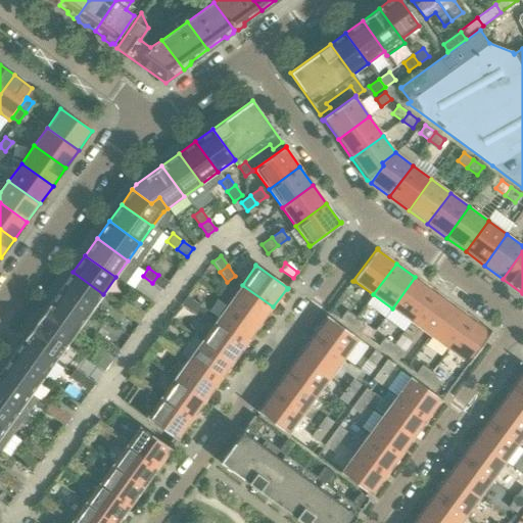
[(73,272),(60,289),(91,312),(103,294),(73,272)]
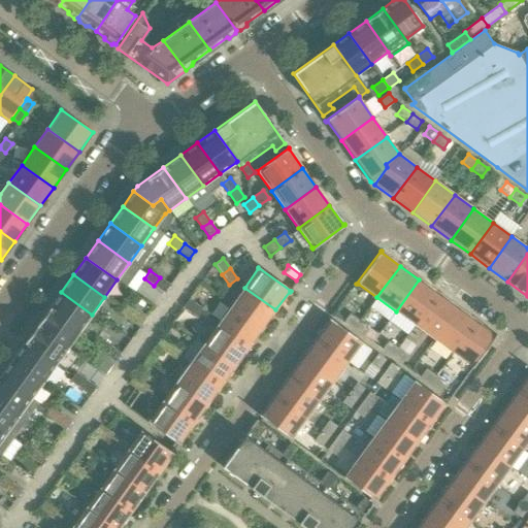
[(160,277),(154,286),(164,293),(170,285),(160,277)]
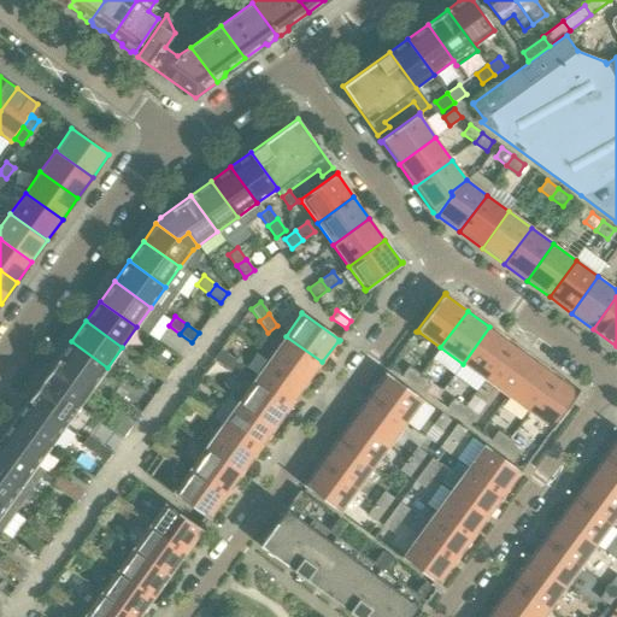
[(463,364),(485,380),(511,342),(489,327),(463,364)]
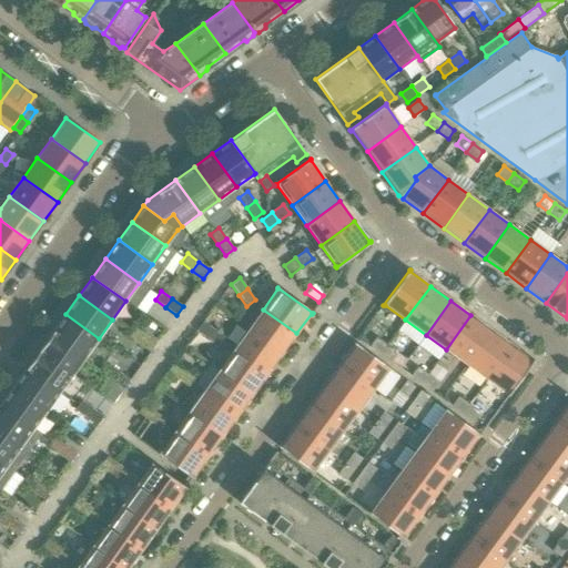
[(263,310),(249,330),(282,354),(296,333),(263,310)]
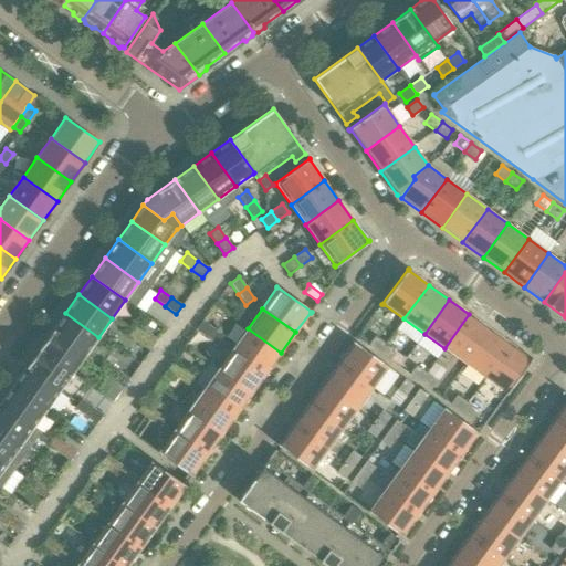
[(65,313),(52,331),(85,355),(98,337),(65,313)]
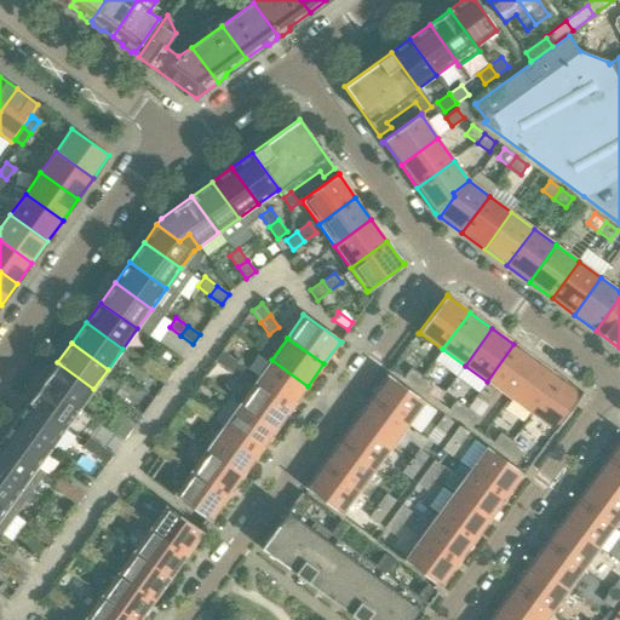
[(487,382),(510,397),(537,361),(514,344),(487,382)]
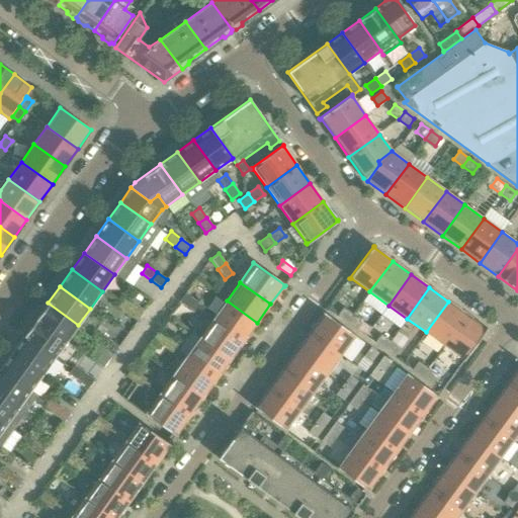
[(179,301),(189,309),(195,300),(185,293),(179,301)]
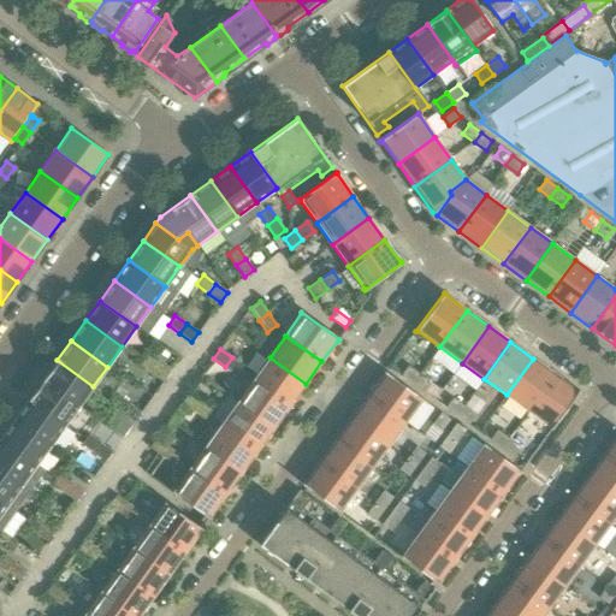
[(138,365),(150,373),(158,363),(146,355),(138,365)]
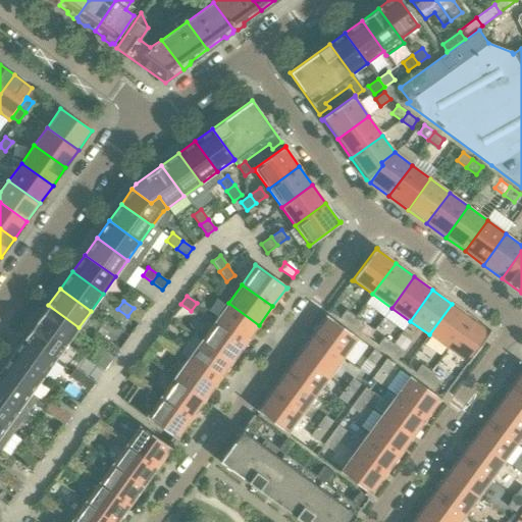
[(197,303),(191,311),(201,318),(206,310),(197,303)]
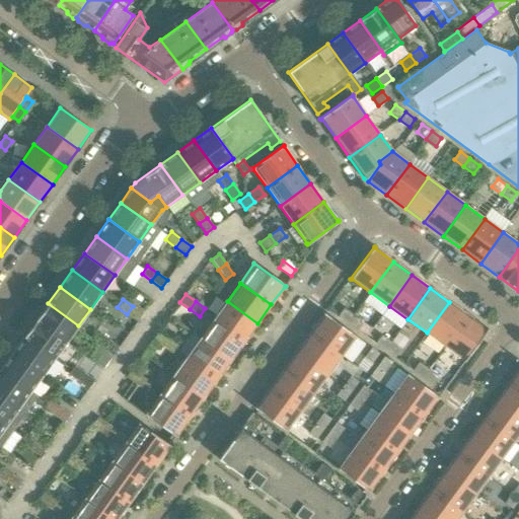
[(227,301),(214,320),(244,342),(257,323),(227,301)]
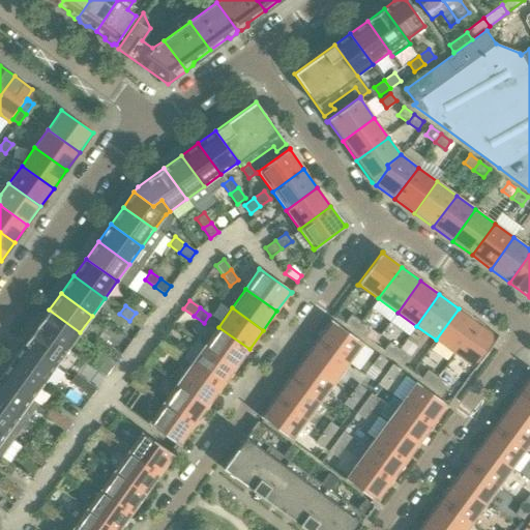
[(436,340),(454,354),(477,322),(459,308),(436,340)]
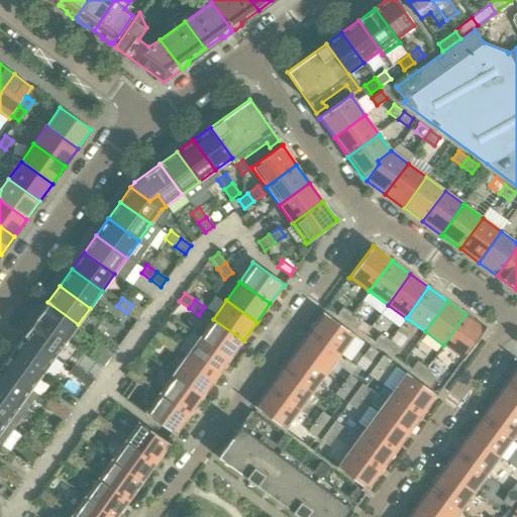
[(47,302),(35,319),(66,341),(78,324),(47,302)]
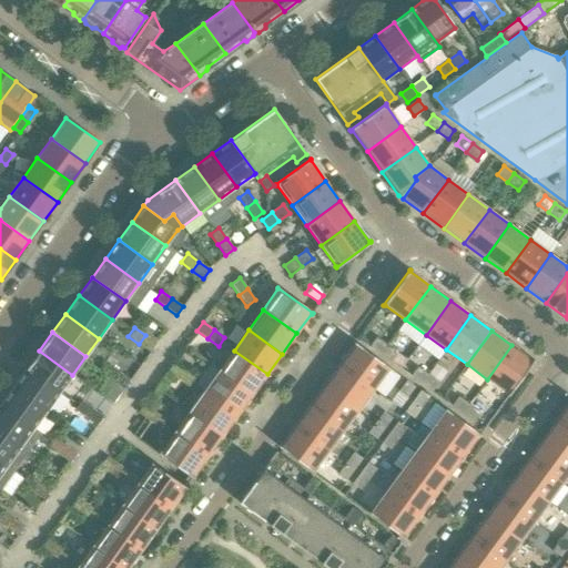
[(145,335),(139,344),(150,352),(156,343),(145,335)]
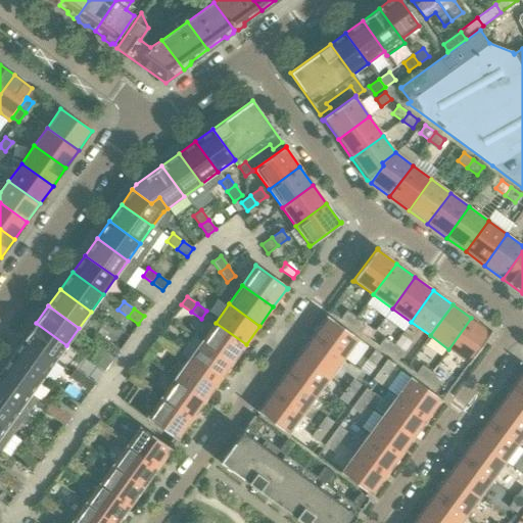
[(340,318),(350,325),(357,318),(346,311),(340,318)]
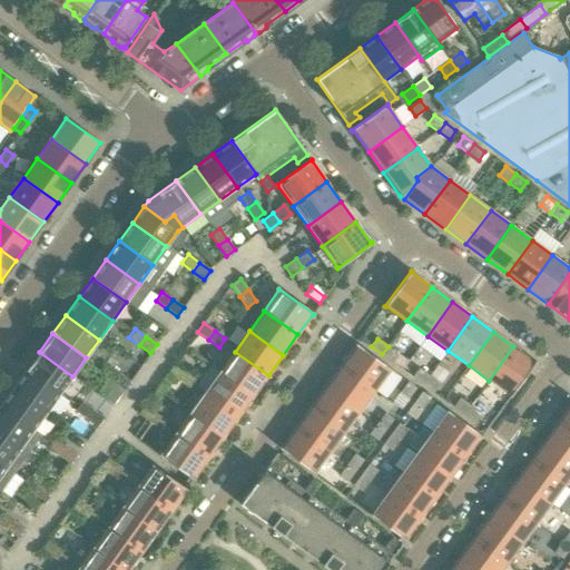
[(355,345),(341,365),(375,391),(390,370),(391,371),(391,370),(355,343),(354,345),(355,345)]
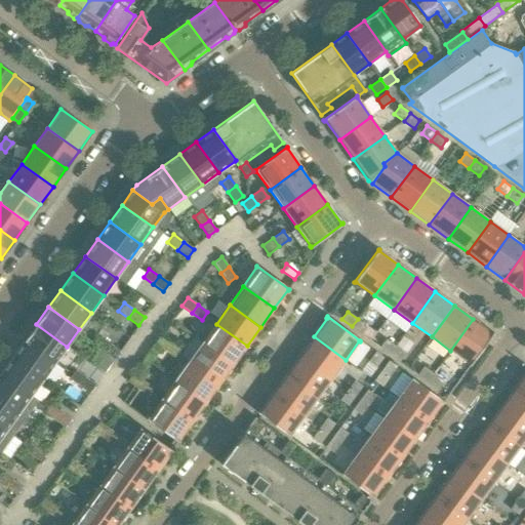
[(358,319),(352,326),(362,333),(367,326),(358,319)]
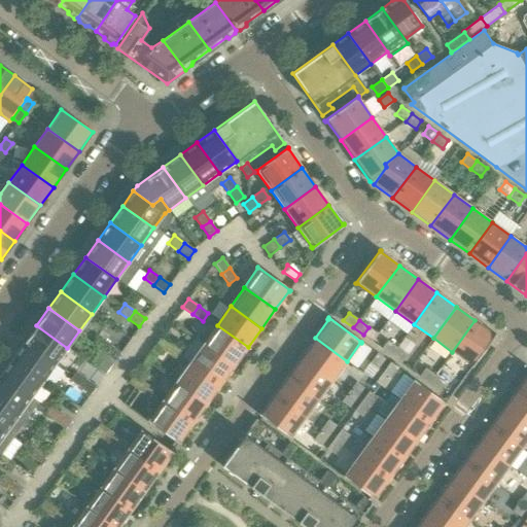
[(475,320),(452,352),(470,365),(469,366),(471,367),(495,335),(494,334),(494,335),(475,320)]
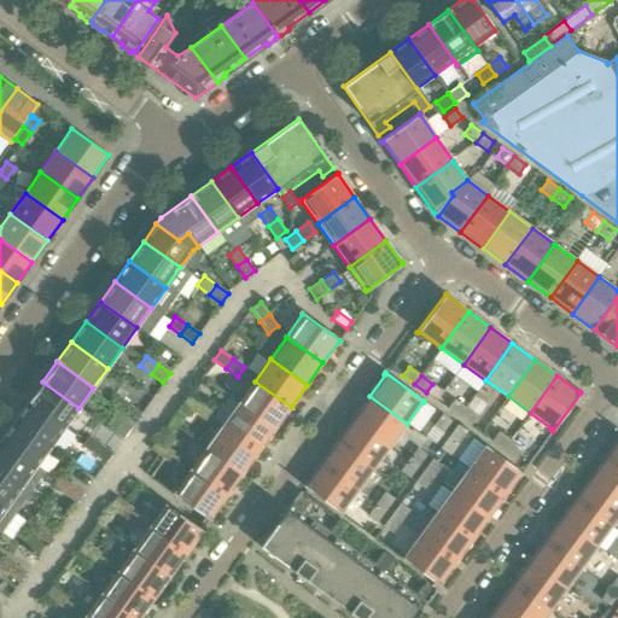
[(42,382),(28,402),(64,427),(79,408),(42,382)]
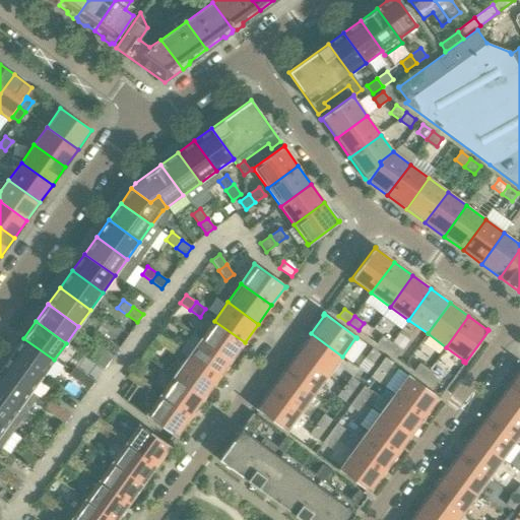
[(214,321),(200,339),(231,362),(245,342),(214,321)]
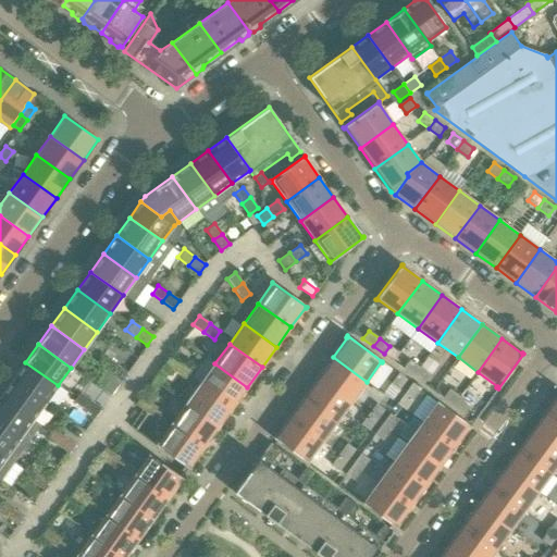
[(164,364),(174,372),(181,363),(171,356),(164,364)]
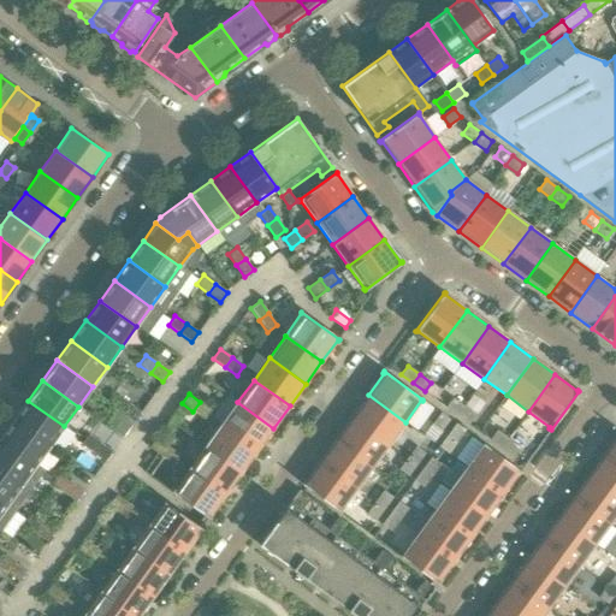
[(111,404),(122,413),(129,403),(117,395),(111,404)]
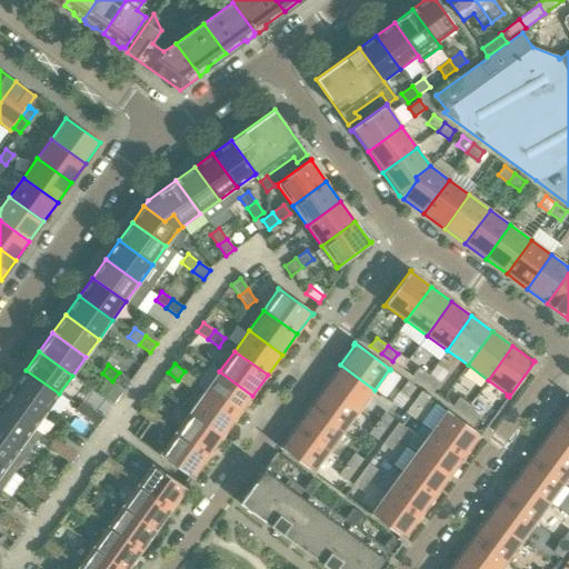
[(340,365),(326,386),(359,410),(375,390),(340,365)]
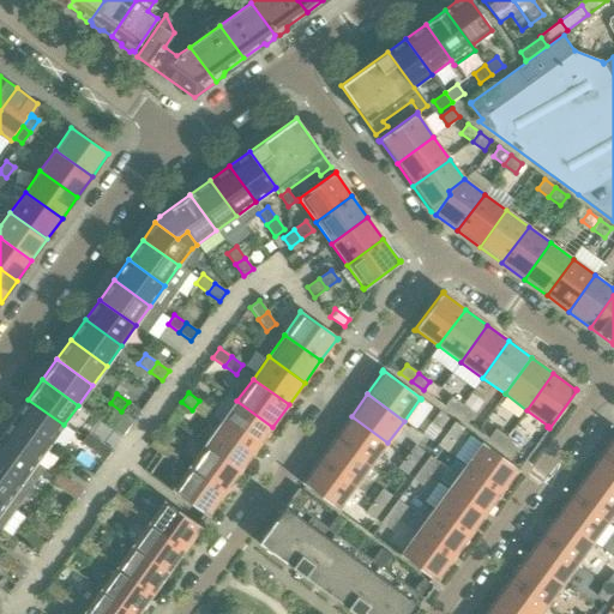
[(444,405),(456,414),(463,405),(451,397),(444,405)]
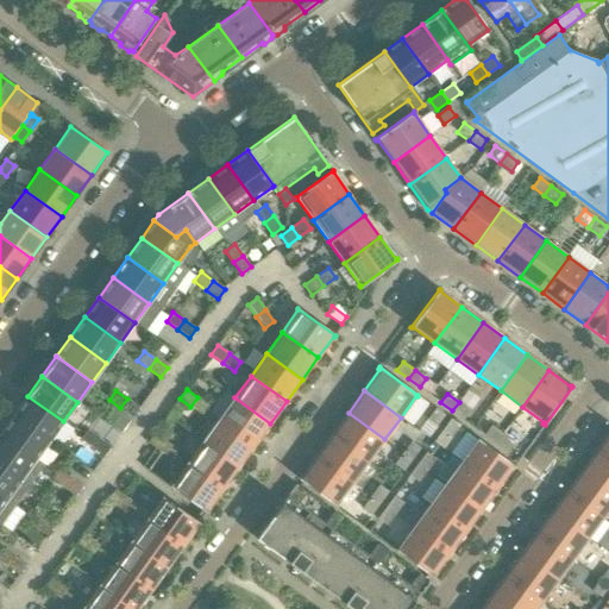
[(27,396),(13,415),(49,441),(63,421),(27,396)]
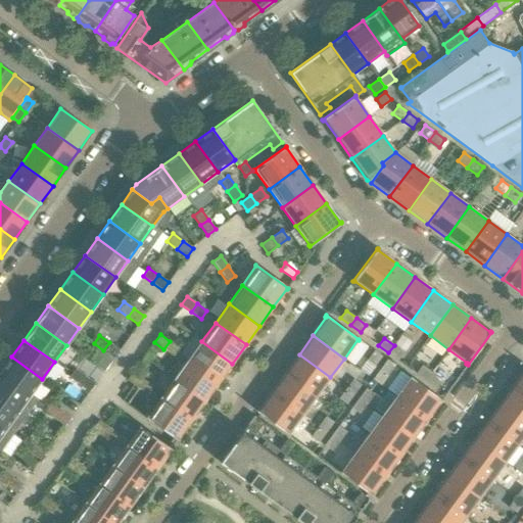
[(170,341),(163,349),(174,357),(180,348),(170,341)]
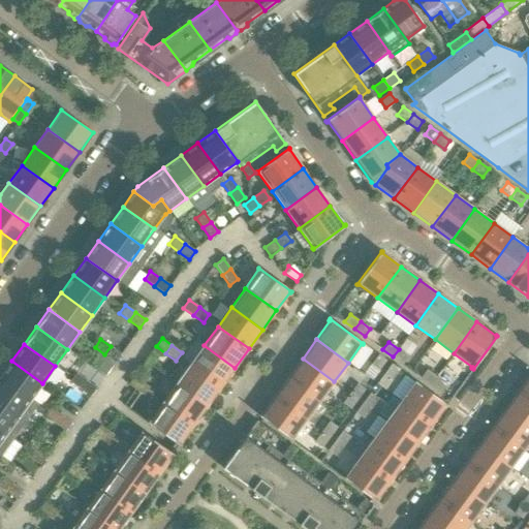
[(204,345),(190,365),(221,386),(235,368),(204,345)]
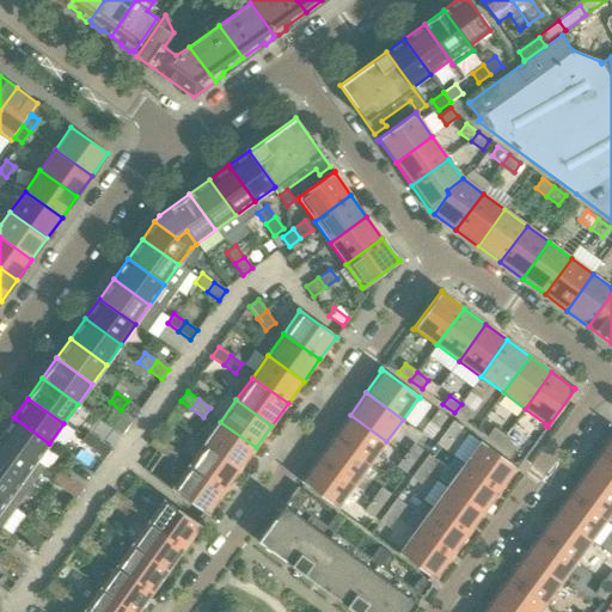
[(128,401),(121,410),(133,418),(140,409),(128,401)]
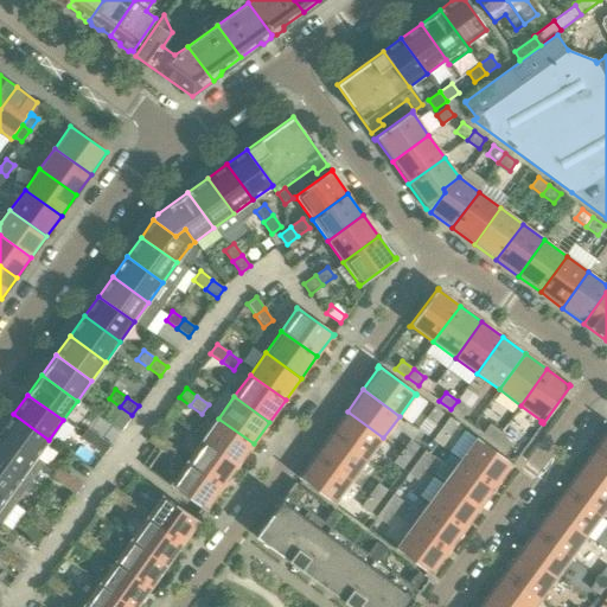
[(458,401),(451,409),(461,417),(468,409),(458,401)]
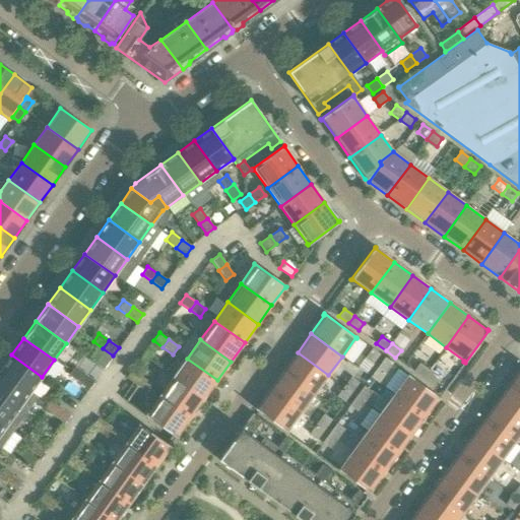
[(365,359),(372,364),(380,353),(372,348),(365,359)]
